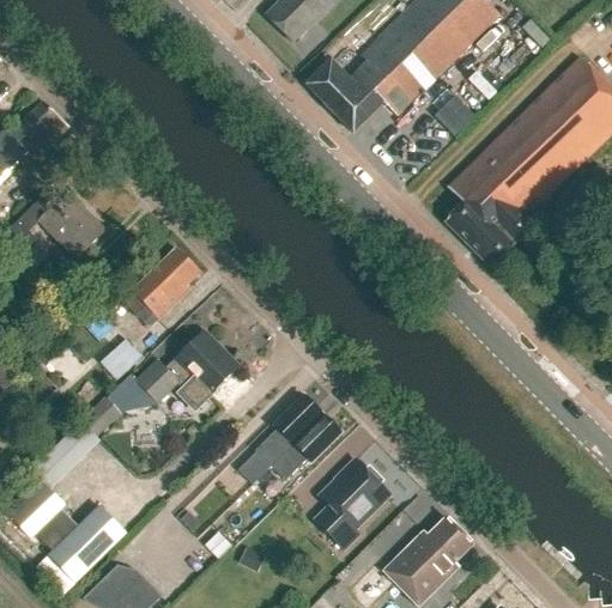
[(294,41),(333,1),(332,0),(280,0),(266,13),(294,41)]
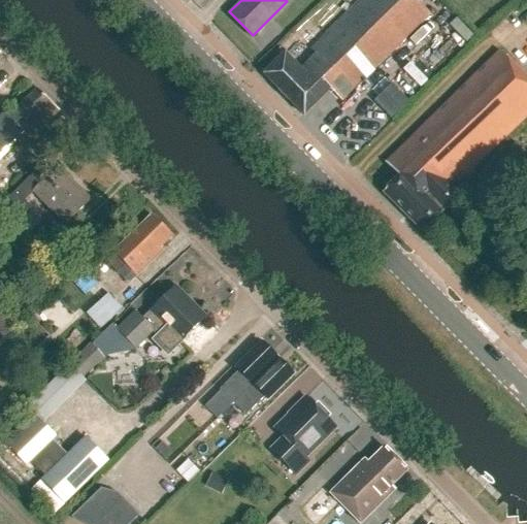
[(342,98),(428,14),(428,9),(419,0),(358,0),(325,33),(311,46),(316,52),(300,66),(285,51),(264,72),(304,112),(331,87),(342,98)]
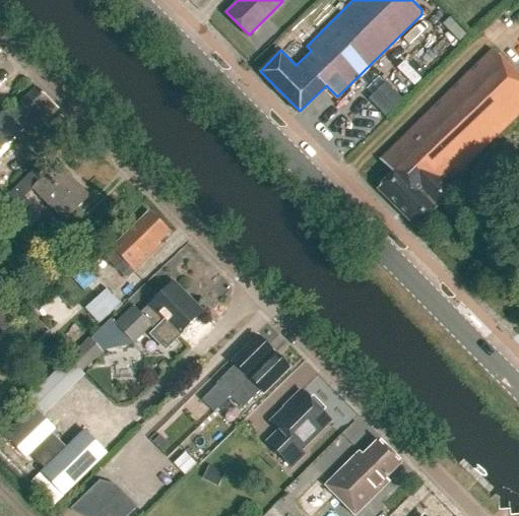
[(415,227),(455,189),(449,183),(518,113),(518,73),(492,46),(379,157),(393,172),(378,187),(415,227)]
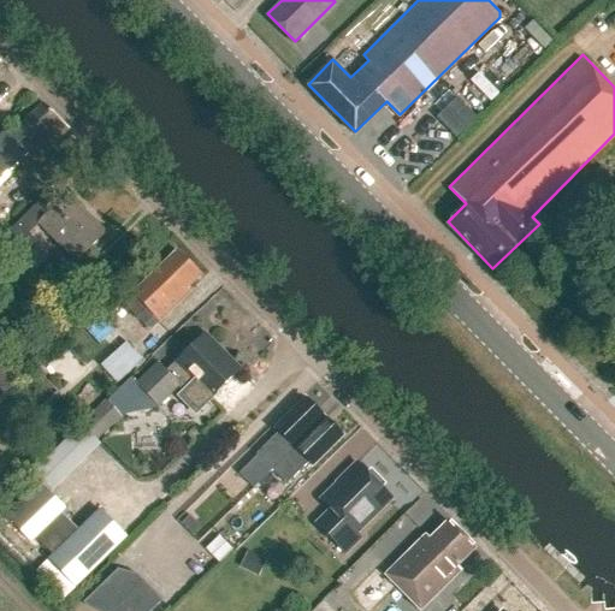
[(70,129),(43,102),(12,134),(5,126),(0,131),(0,183),(30,153),(37,161),(70,129)]
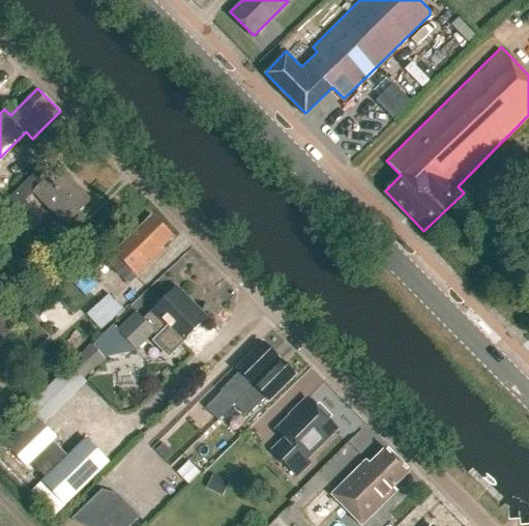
[(59,166),(43,181),(34,172),(6,200),(3,197),(0,200),(0,211),(8,220),(17,210),(23,216),(32,206),(26,200),(34,193),(67,225),(92,199),(59,166)]
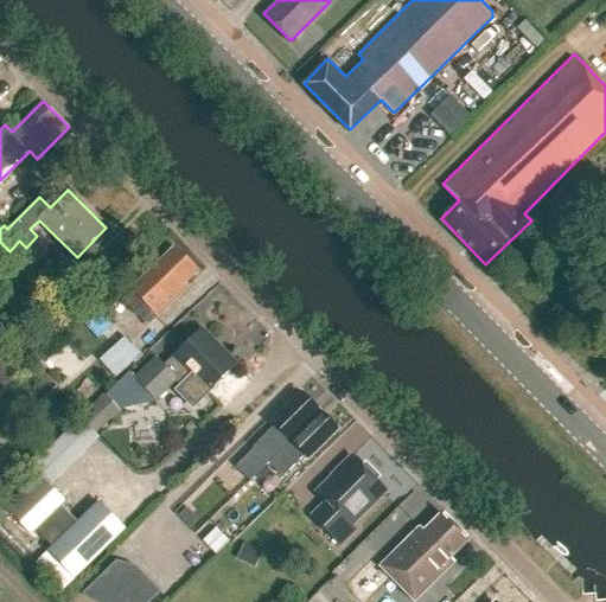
[(199,269),(176,247),(123,298),(146,320),(152,321),(186,287),(184,285),(199,269)]
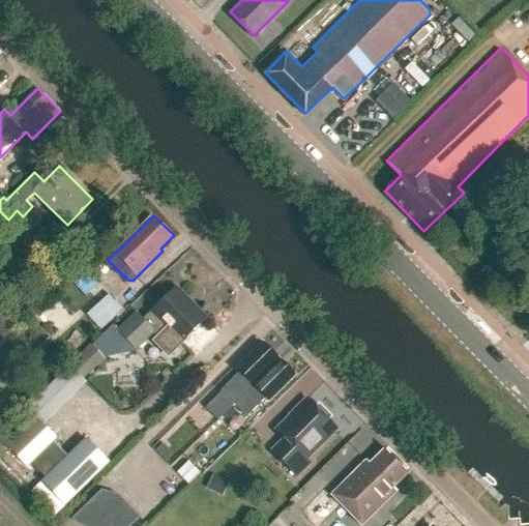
[(85,293),(98,282),(87,268),(74,281),(85,293)]
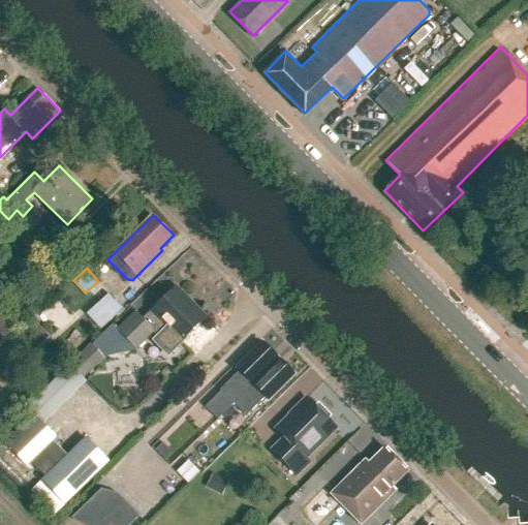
[(177,286),(151,311),(154,315),(147,321),(135,309),(117,328),(136,348),(156,330),(155,329),(161,323),(179,342),(206,316),(177,286)]
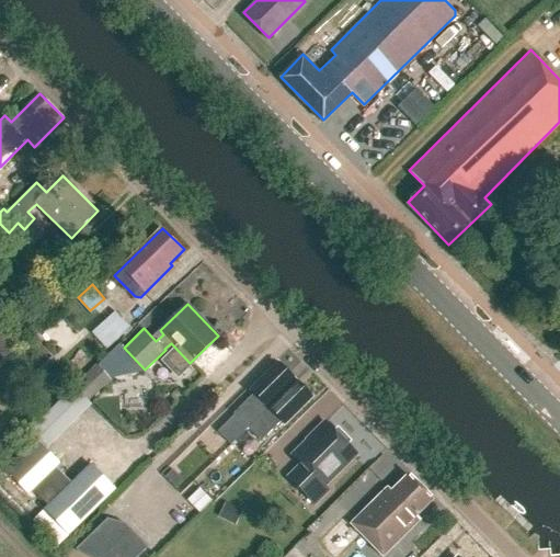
[(92,331),(107,347),(132,325),(116,308),(92,331)]
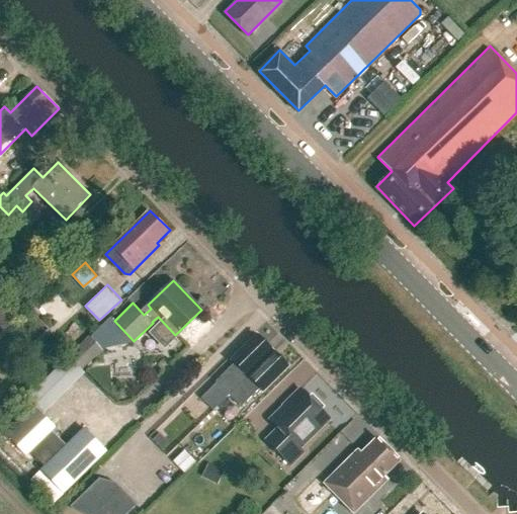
[(0,324),(3,329),(16,320),(5,303),(0,306),(0,324)]
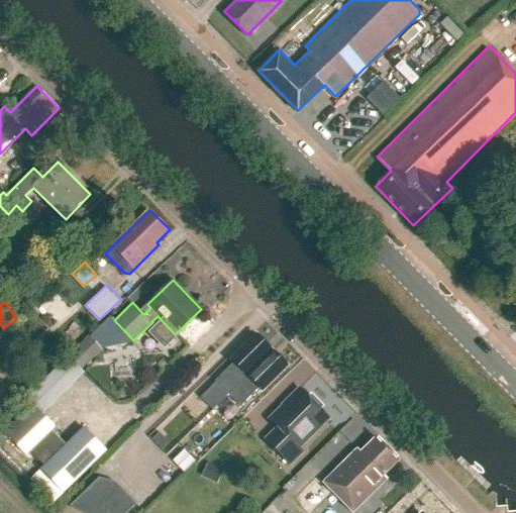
[(103,347),(90,333),(69,353),(83,368),(103,347)]
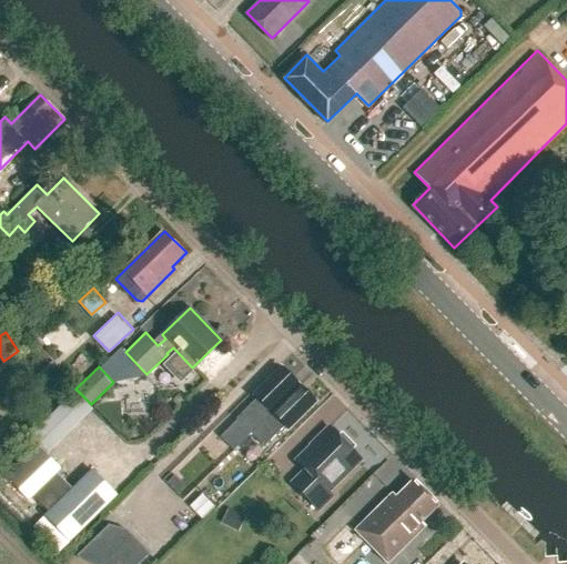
[(251,431),(299,383),(289,374),(290,371),(286,368),(283,368),(281,366),(254,393),(257,396),(236,418),(240,420),(223,436),(233,446),(250,431),(251,431)]
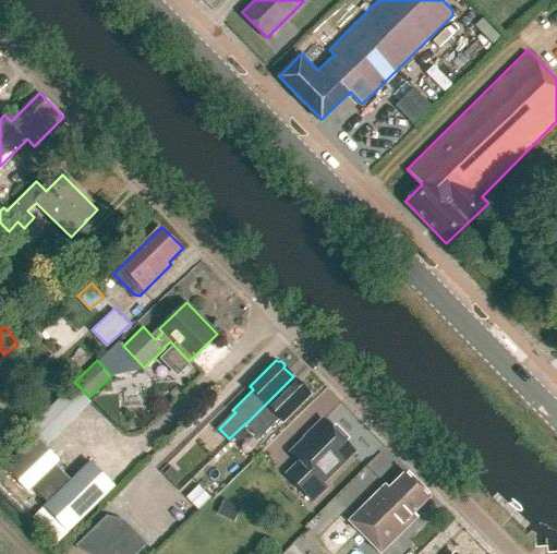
[(302,385),(293,376),(246,423),(249,425),(245,430),(252,436),(255,433),(259,437),(280,418),(282,420),(311,393),(307,390),(307,387),(305,385),(302,385)]
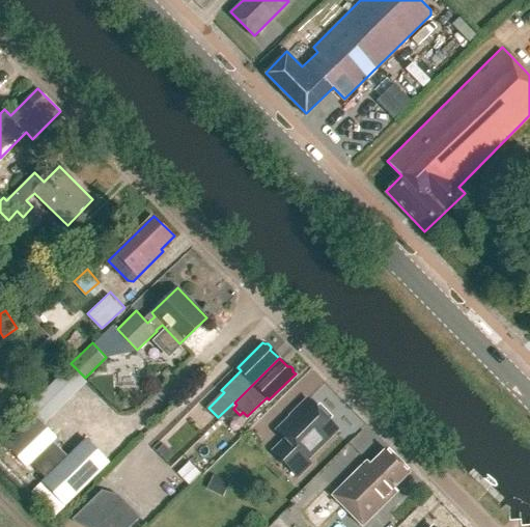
[(295,417),(280,432),(288,441),(276,452),(298,474),(311,462),(305,456),(314,447),(316,447),(325,440),(325,438),(325,437),(317,430),(328,420),(340,433),(341,432),(308,397),(291,414),(295,417)]
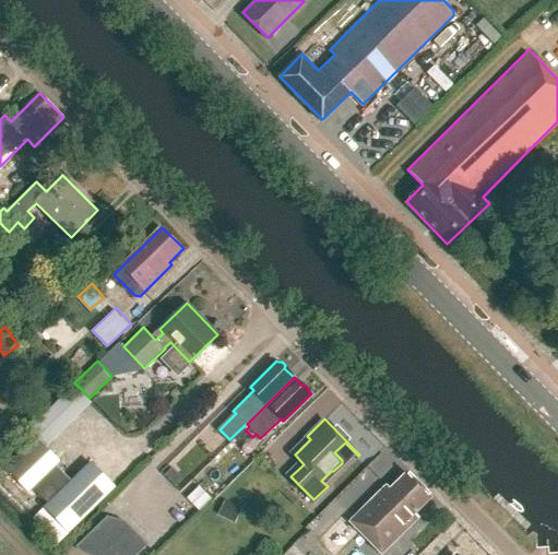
[(32,487),(47,503),(71,480),(56,463),(59,460),(36,436),(6,467),(28,491),(32,487)]
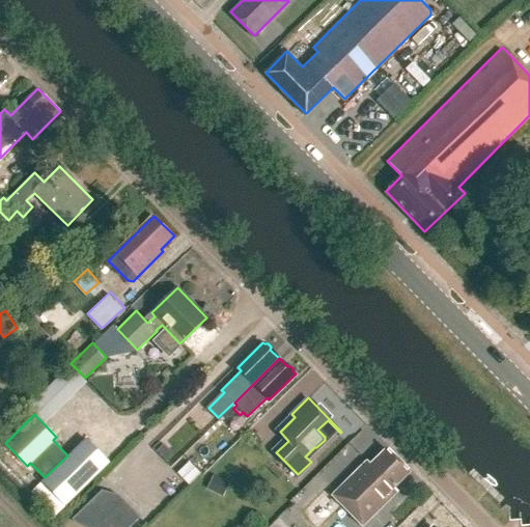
[(65,504),(109,462),(85,438),(67,455),(45,477),(42,480),(65,504)]
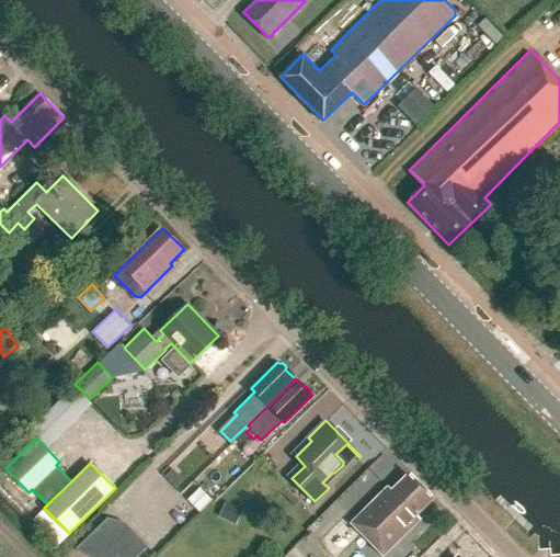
[(175,484),(183,476),(173,467),(166,475),(175,484)]
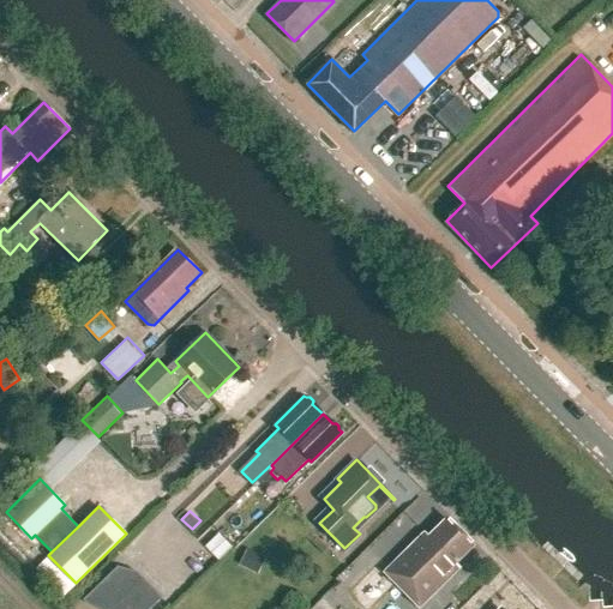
[(448,518),(428,535),(425,531),(384,571),(419,606),(460,566),(456,562),(474,543),(448,518)]
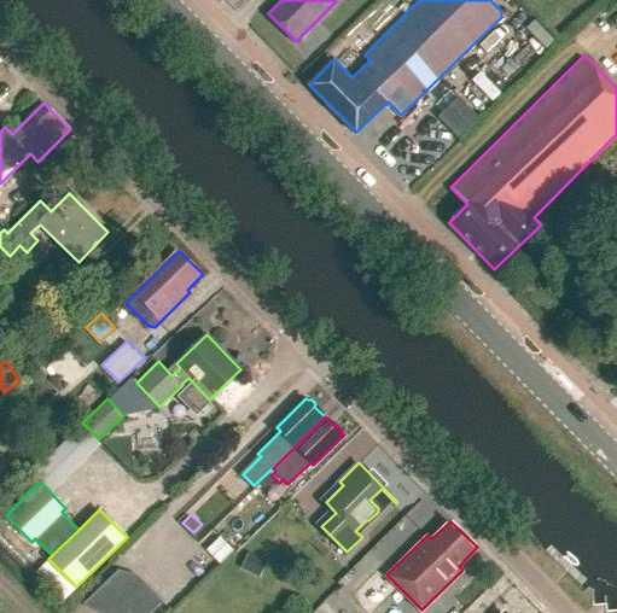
[(207,548),(220,562),(234,548),(221,535),(207,548)]
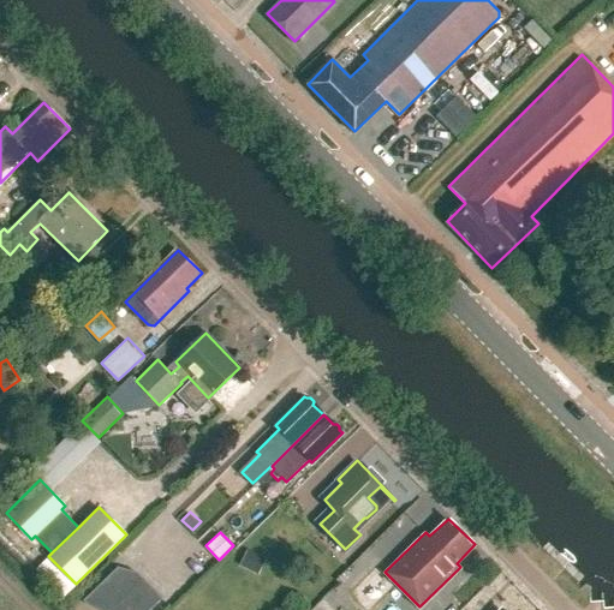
[(260,573),(267,556),(248,546),(240,563),(260,573)]
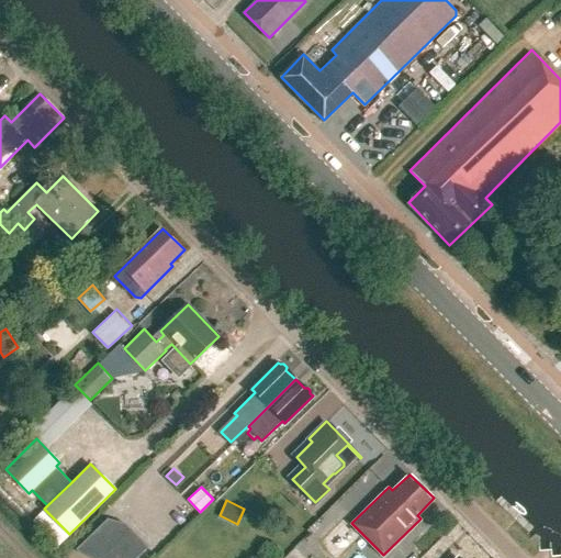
[(133,557),(147,546),(125,522),(108,519),(77,548),(80,551),(93,557),(133,557)]
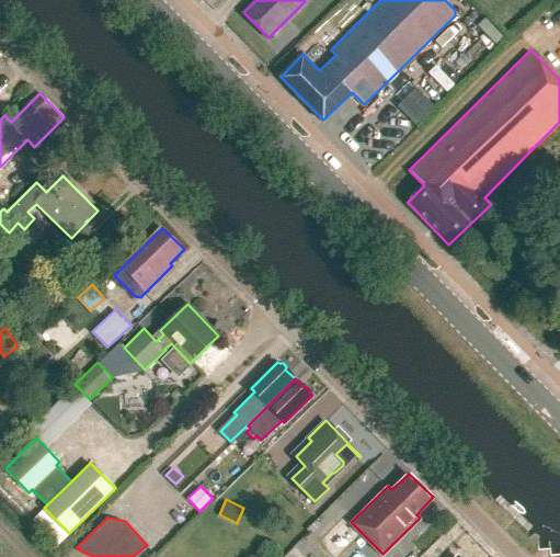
[(328,541),(339,552),(360,531),(349,521),(328,541)]
